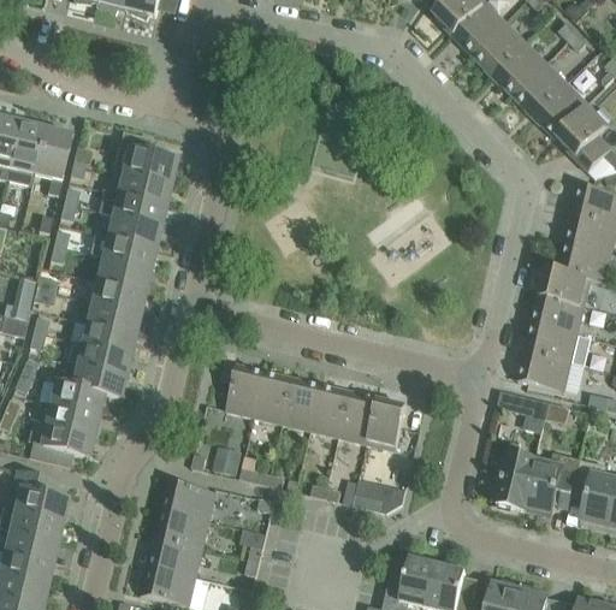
[(126,7),(128,0),(99,0),(99,3),(98,6),(116,13),(119,5),(126,7)]
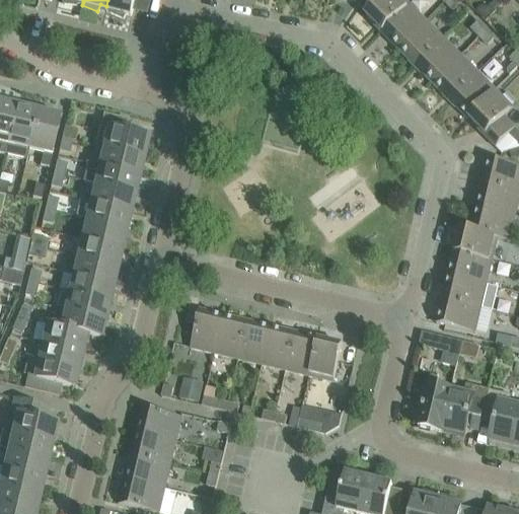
[(105,7),(124,15),(126,11),(132,12),(134,0),(107,0),(106,6),(105,7)]
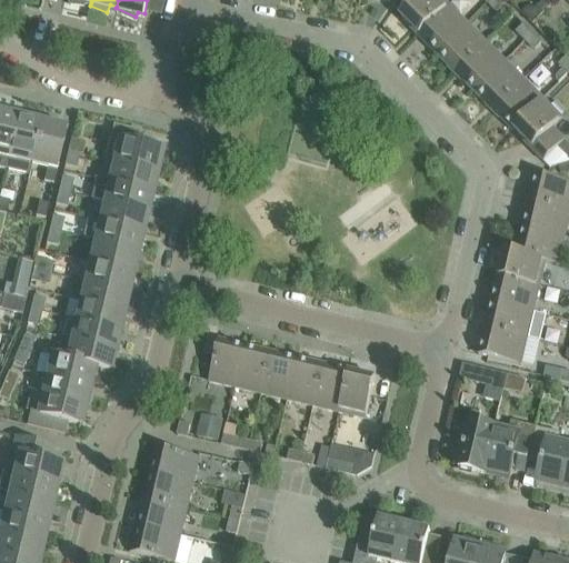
[(410,0),(399,11),(419,30),(448,0),(410,0)]
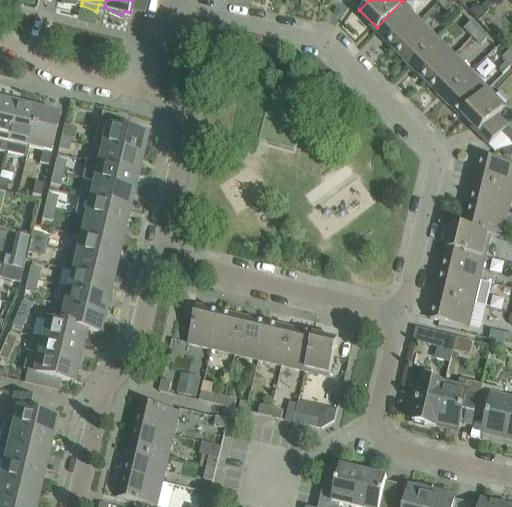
[(392,45),(420,17),(403,0),(377,27),(375,28),(392,45)]
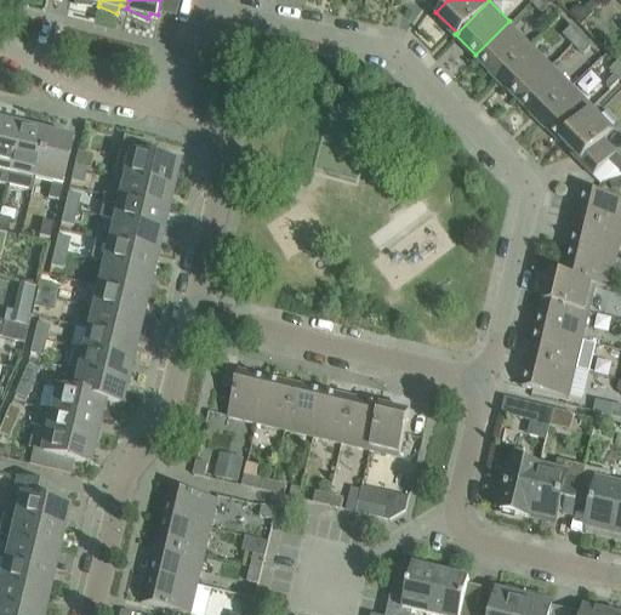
[(497,75),(530,41),(510,21),(476,55),(497,75)]
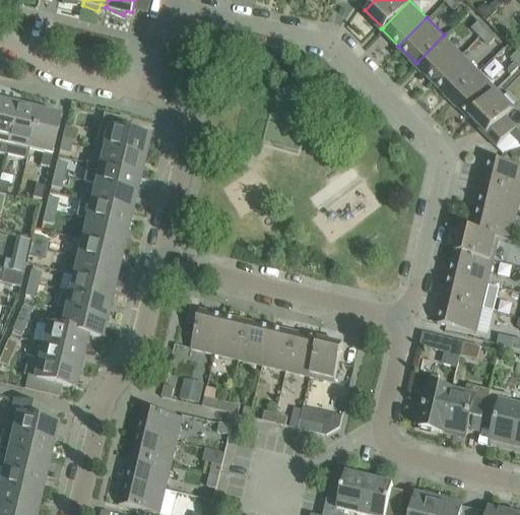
[(486,27),(478,18),(471,25),(480,34),(486,27)]
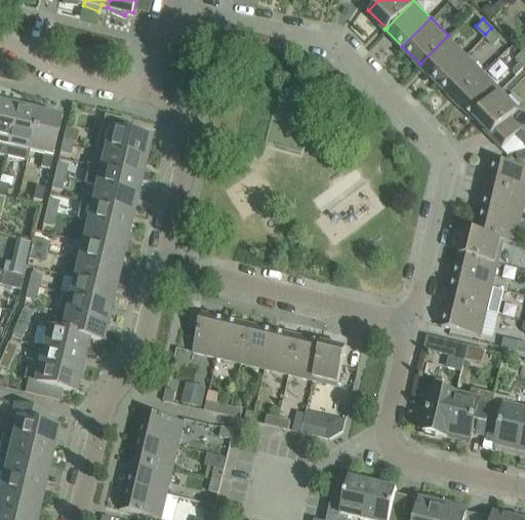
[(491,28),(485,34),(493,42),(499,36),(491,28)]
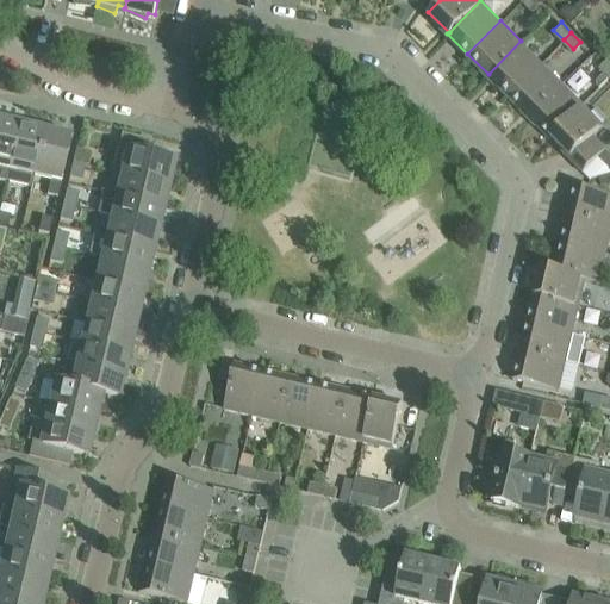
[(521,41),(489,74),(509,94),(542,61),(521,41)]
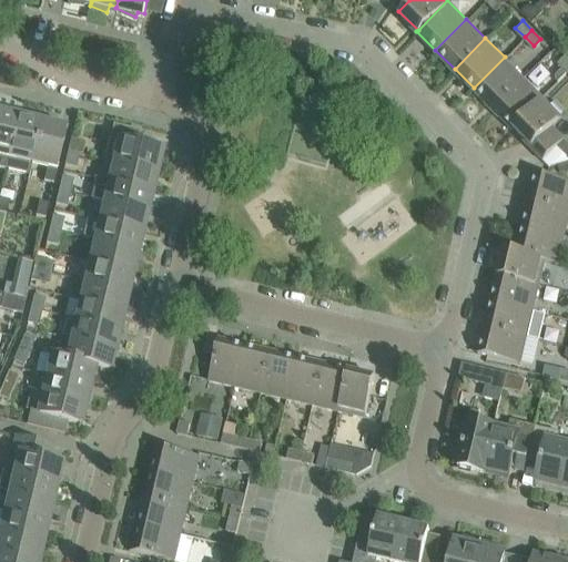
[(567,68),(567,55),(565,53),(558,60),(563,64),(556,71),(556,75),(558,79),(567,69),(567,68)]
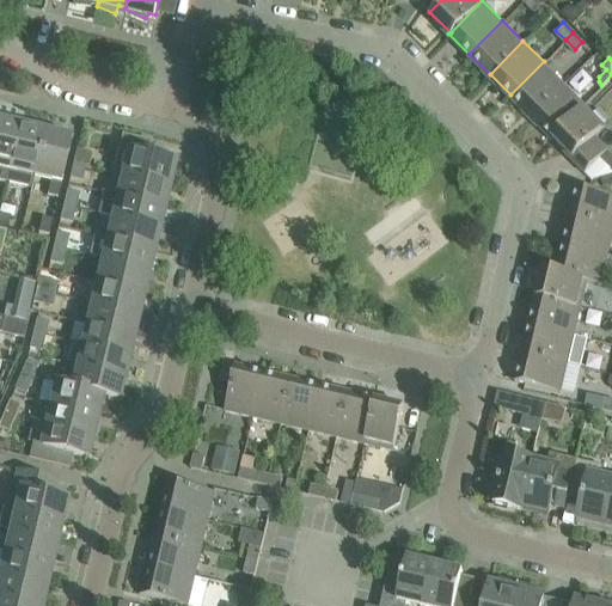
[(531,115),(564,81),(544,61),(510,95),(531,115)]
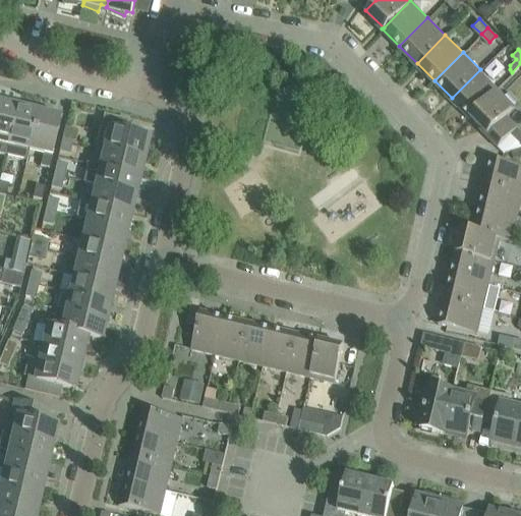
[(498,88),(480,69),(452,98),(469,115),(470,114),(498,88)]
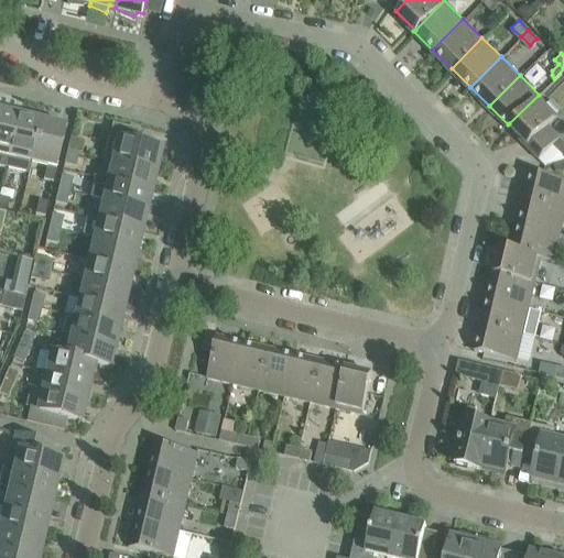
[(539,156),(554,141),(560,134),(548,122),(557,113),(539,95),(509,123),(528,141),(525,143),(539,156)]
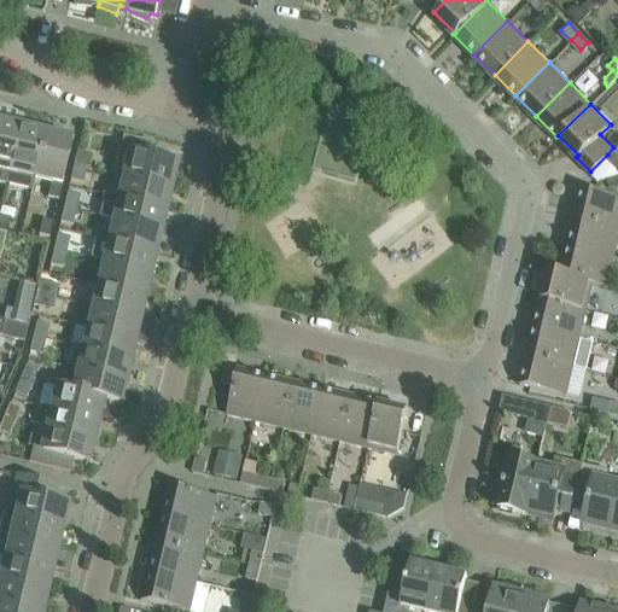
[(0,112),(0,178),(5,180),(6,175),(18,121),(10,118),(11,116),(0,112)]
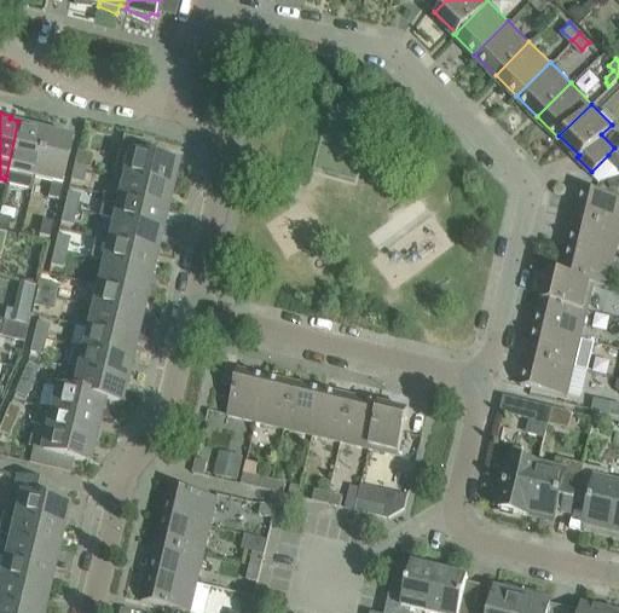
[(27,123),(18,121),(6,175),(16,178),(17,171),(34,174),(46,123),(28,120),(27,123)]
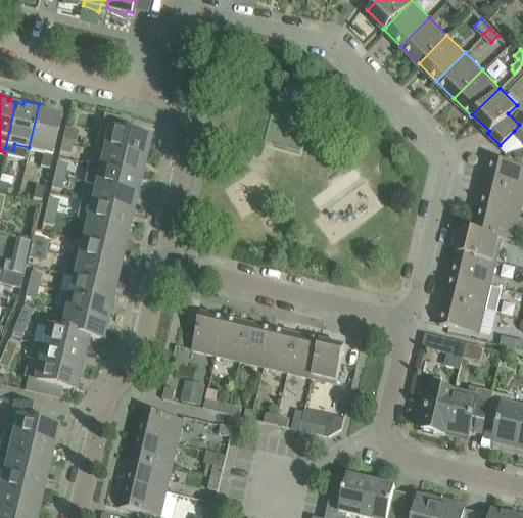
[(39,104),(29,147),(43,150),(40,162),(49,165),(61,113),(54,111),(55,108),(39,104)]
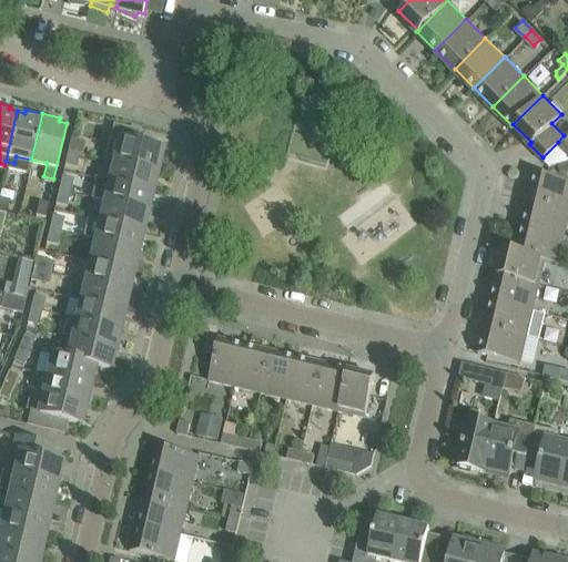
[(105,154),(156,165),(161,145),(137,140),(140,126),(113,120),(105,154)]
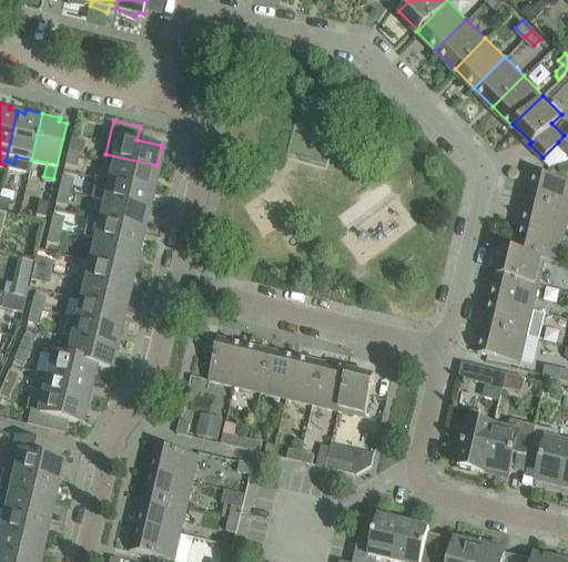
[(75,163),(79,150),(68,146),(64,161),(75,163)]
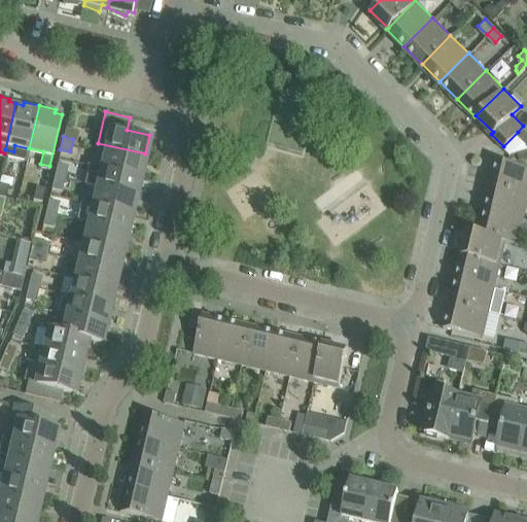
[(141,172),(145,153),(98,143),(93,164),(102,166),(102,163),(141,172)]
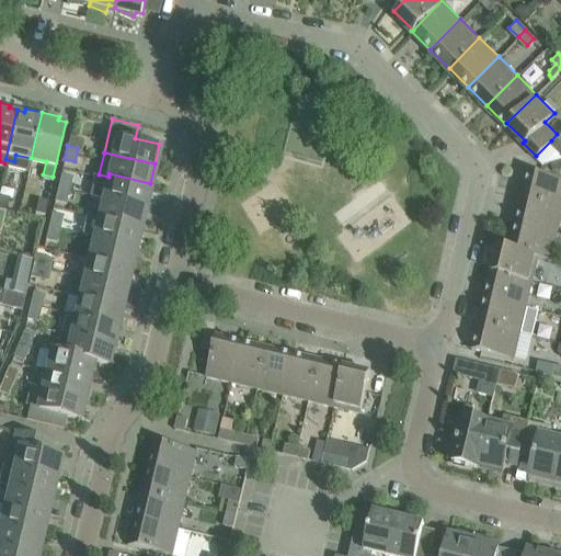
[(527,168),(521,195),(560,204),(560,176),(548,173),(527,168)]
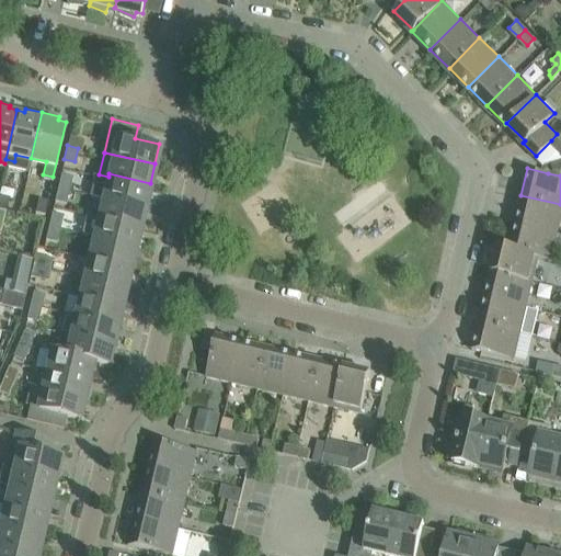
[(61,170),(58,184),(69,186),(72,173),(61,170)]
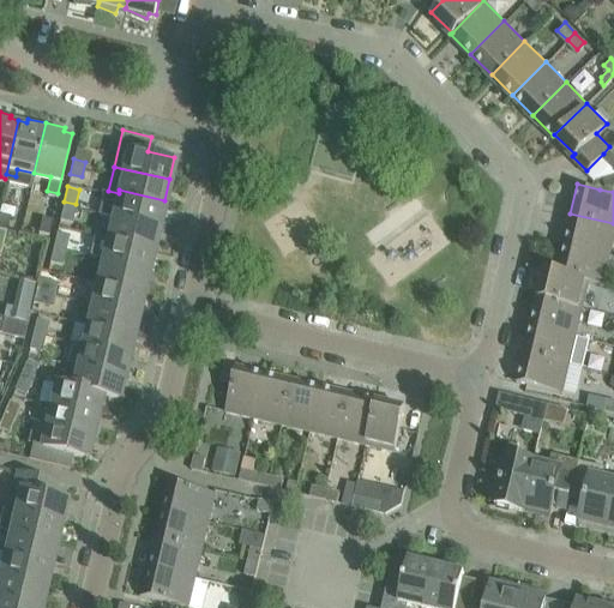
[(119,190),(119,193),(114,211),(158,222),(164,200),(119,190)]
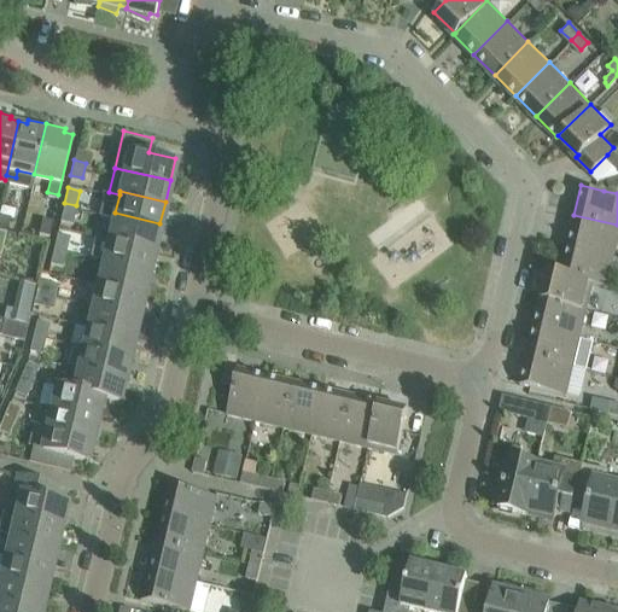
[(76,205),(64,203),(60,217),(73,220),(76,205)]
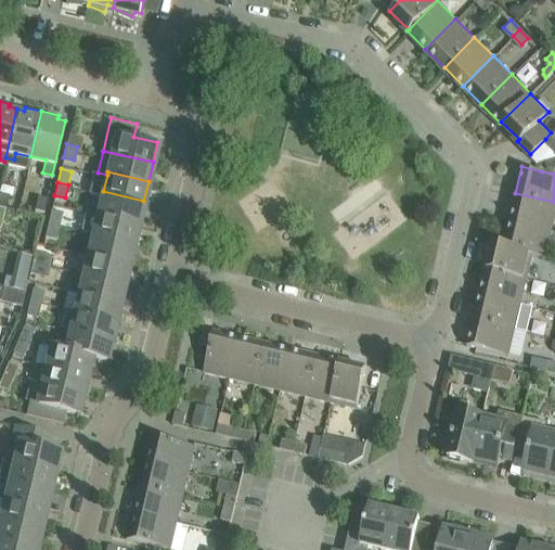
[(139,220),(143,201),(103,191),(99,210),(139,220)]
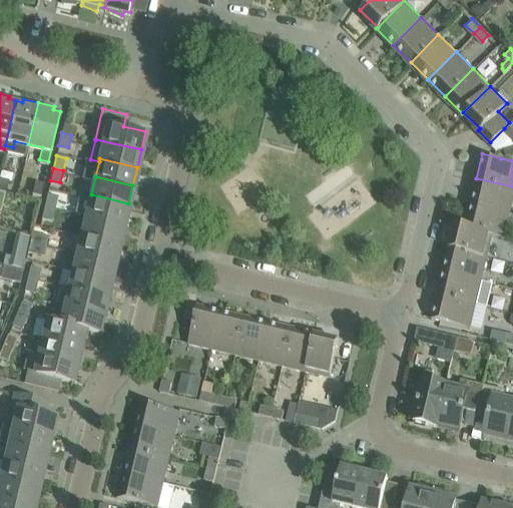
[(32,191),(41,193),(44,180),(35,178),(32,191)]
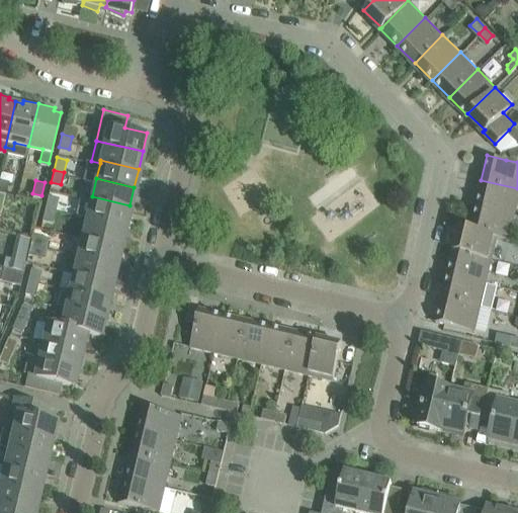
[(514,212),(517,195),(517,188),(481,180),(476,203),(514,212)]
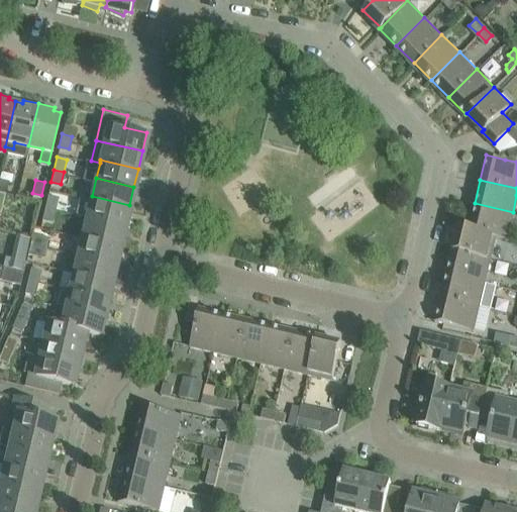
[(47,192),(44,205),(56,207),(59,195),(47,192)]
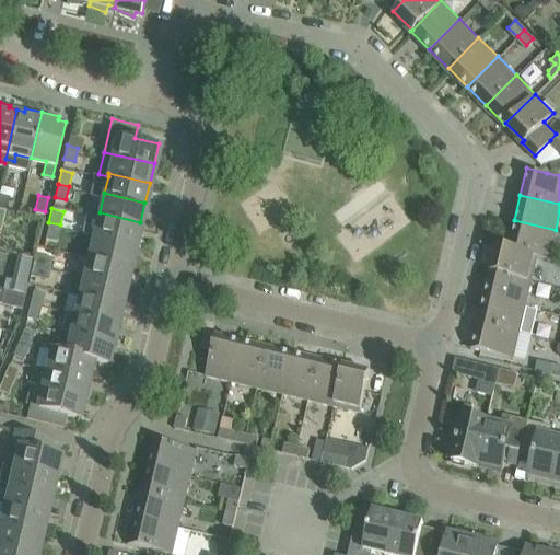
[(140,222),(100,212),(86,209),(82,229),(95,232),(136,242),(140,222)]
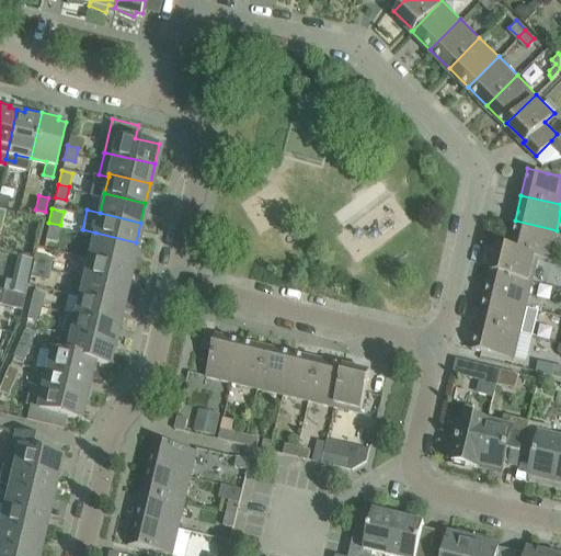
[(499,242),(497,244),(550,256),(557,230),(515,220),(508,246),(499,242)]
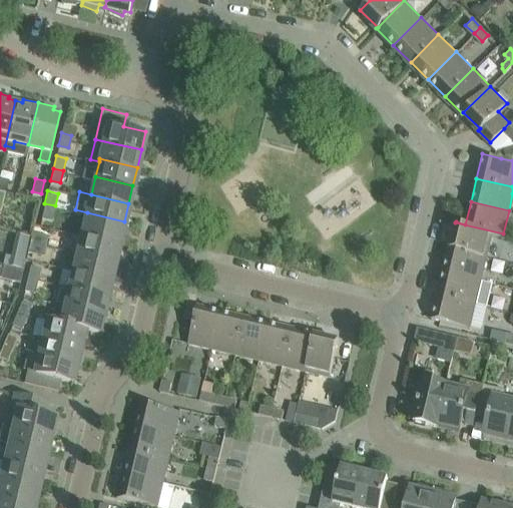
[(55,205),(44,203),(41,215),(52,217),(55,205)]
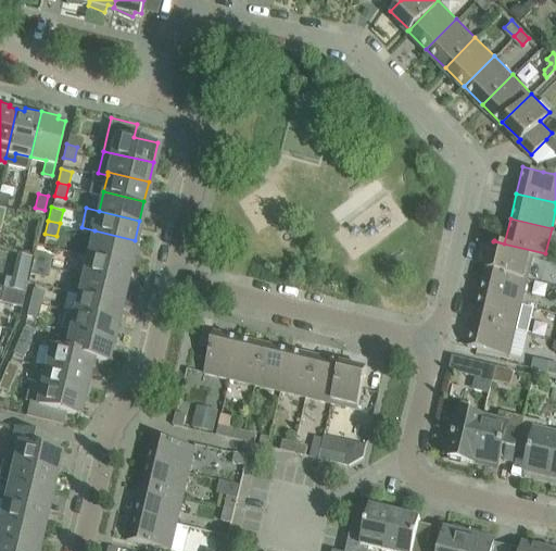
[(135,240),(95,230),(89,250),(130,260),(135,240)]
